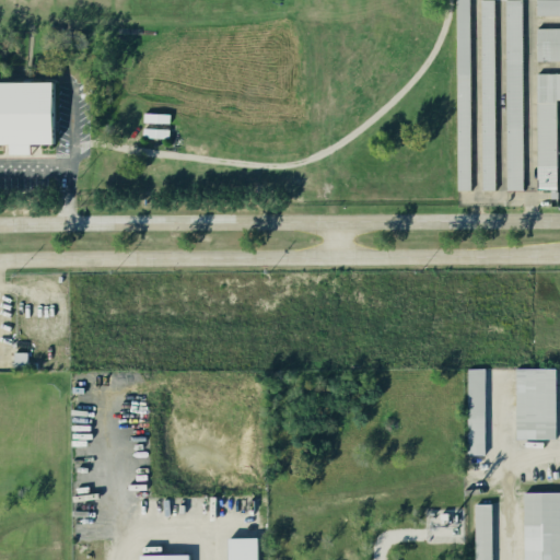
[(470,0),(471,190),(458,190),(457,0),(470,0)]
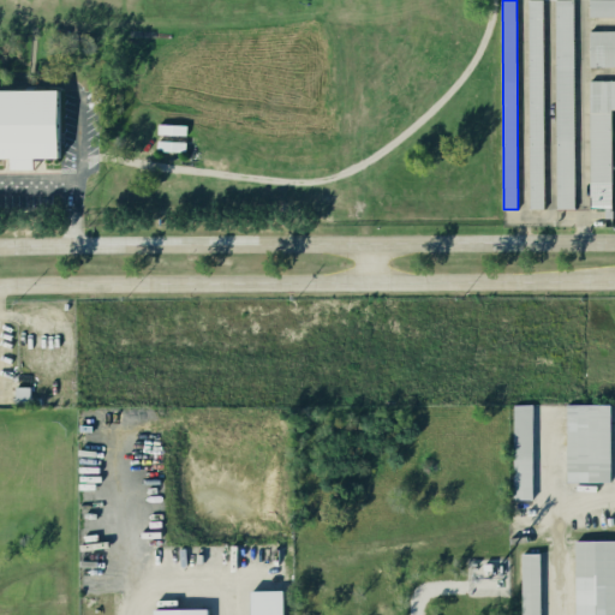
[(544,0),(545,209),(531,209),(530,0),(544,0)]
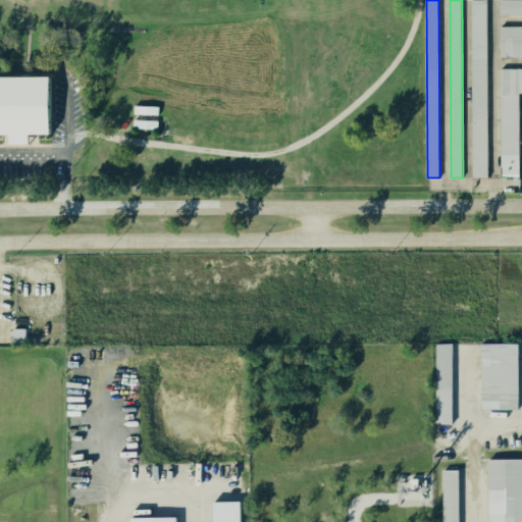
[(487,0),(488,177),(473,177),(472,0),(487,0)]
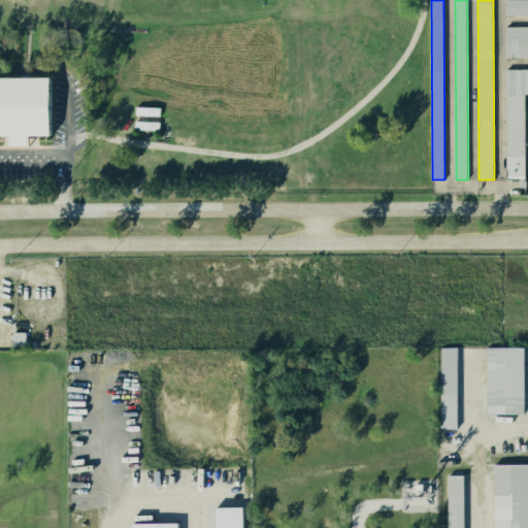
[(527,14),(506,14),(506,0),(527,0),(527,14)]
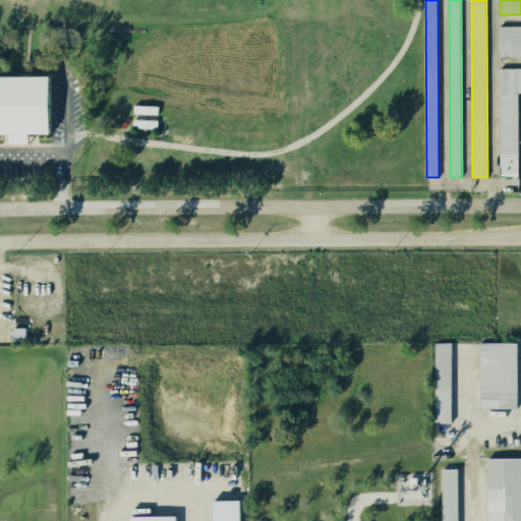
[(520,26),(520,56),(500,57),(500,26),(520,26)]
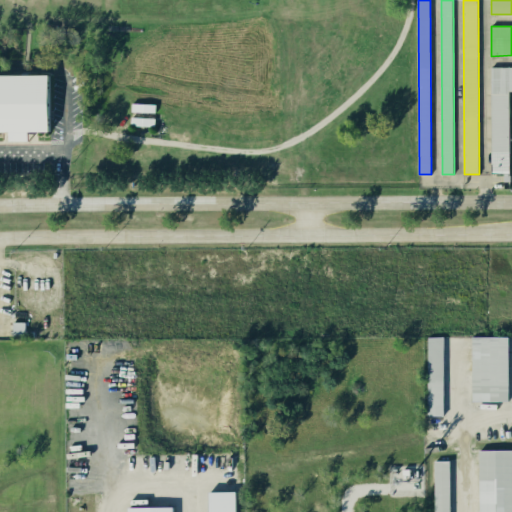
[(511,67),(511,91),(510,91),(510,174),(492,174),(492,68),(511,67)]
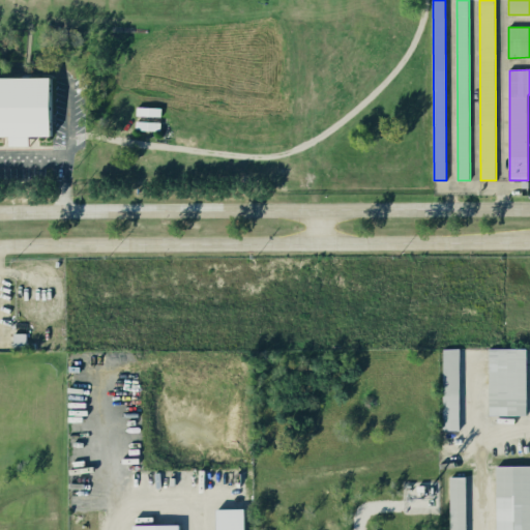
[(0,79),(51,79),(51,137),(30,137),(30,146),(10,146),(10,137),(0,137),(0,79)]
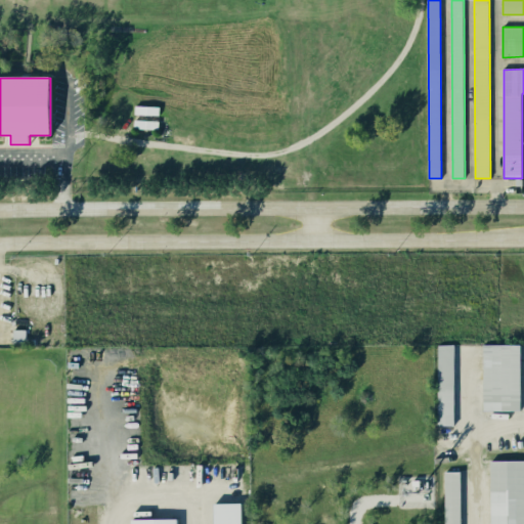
[(135,115),(136,106),(160,107),(160,116),(135,115)]
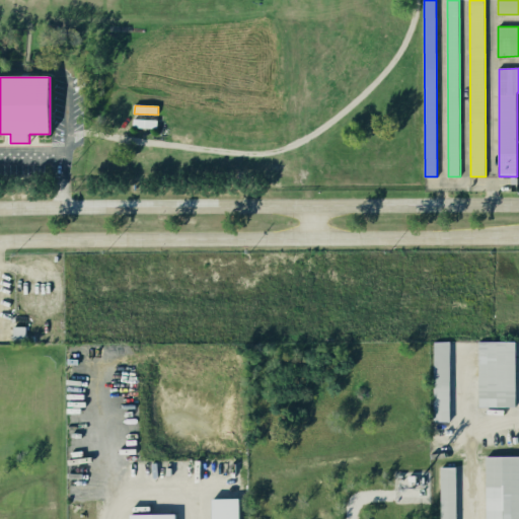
[(158,121),(157,129),(134,128),(134,120),(158,121)]
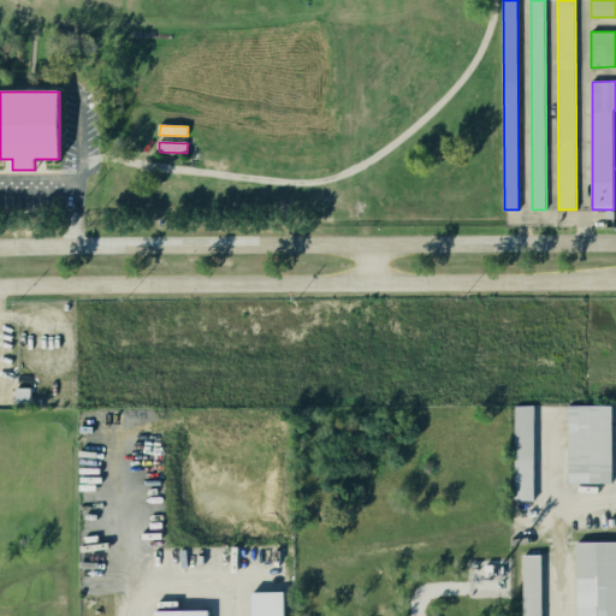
[(31,389),(31,400),(41,400),(41,407),(17,407),(17,388),(31,389)]
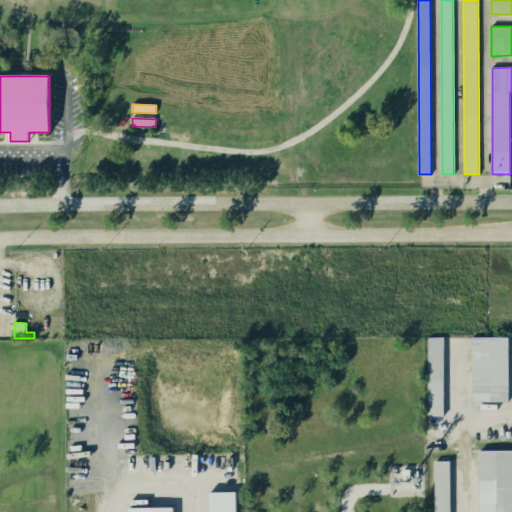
[(444,416),(429,416),(429,338),(444,338),(444,416)]
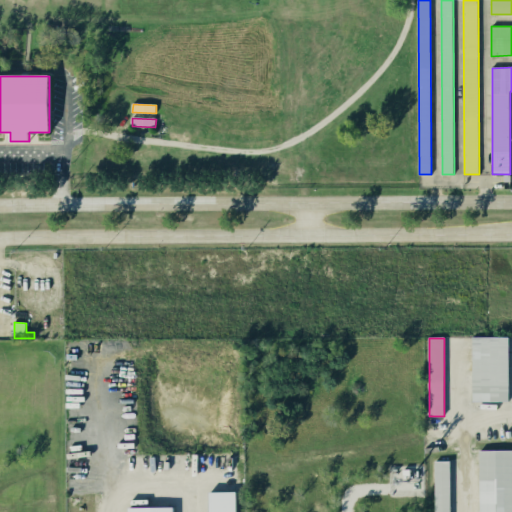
[(509,338),(509,401),(473,401),(473,338),(509,338)]
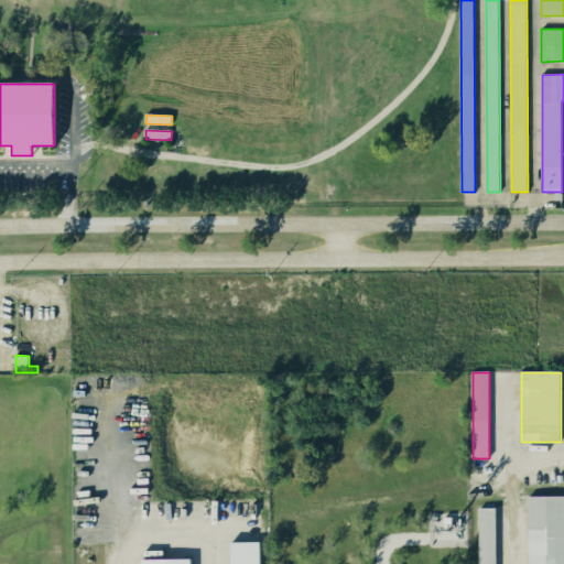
[(529,563),(529,497),(563,496),(563,563),(529,563)]
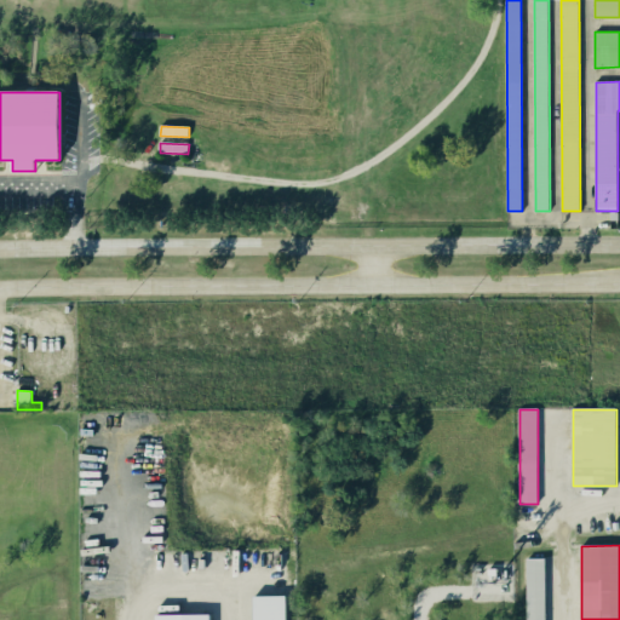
[(546,558),(546,619),(527,619),(527,558),(546,558)]
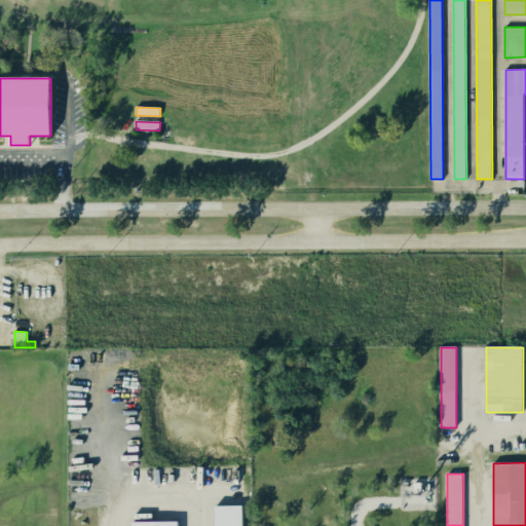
[(242,505),(242,525),(216,525),(216,505),(242,505)]
